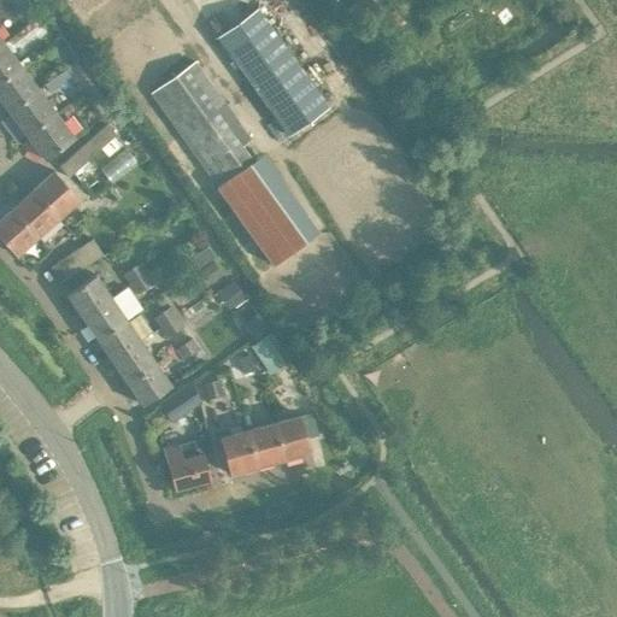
[(287,135),(327,106),(328,106),(257,7),(217,36),(287,135)]
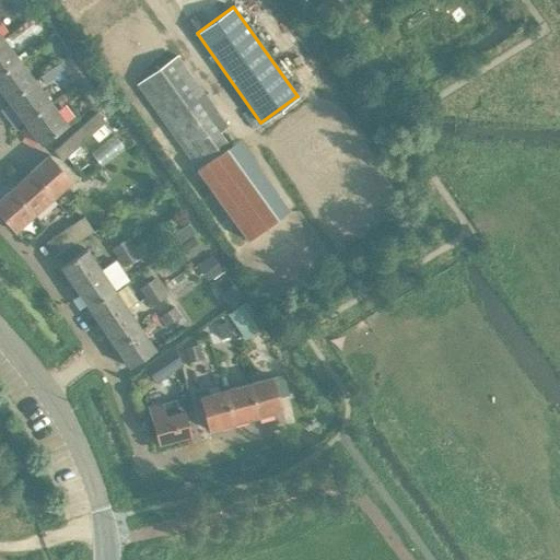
[(0,70),(18,58),(3,38),(2,36),(0,37),(0,70)]
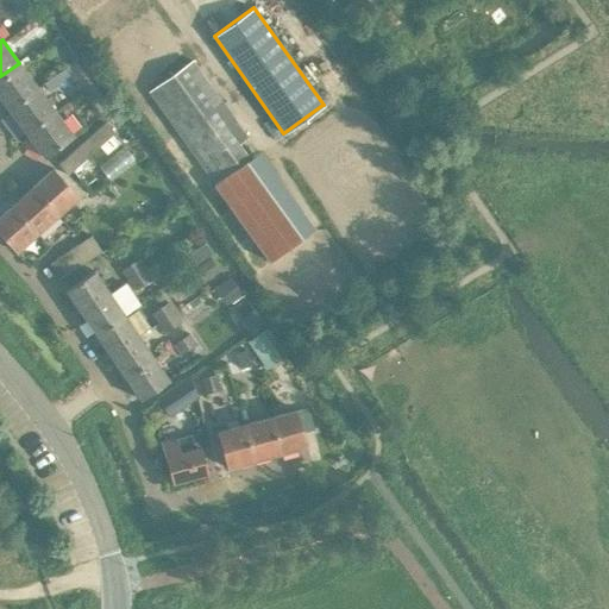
[(239,143),(248,137),(192,58),(148,90),(213,182),(213,183),(270,263),(315,228),(259,150),(250,157),(239,143)]
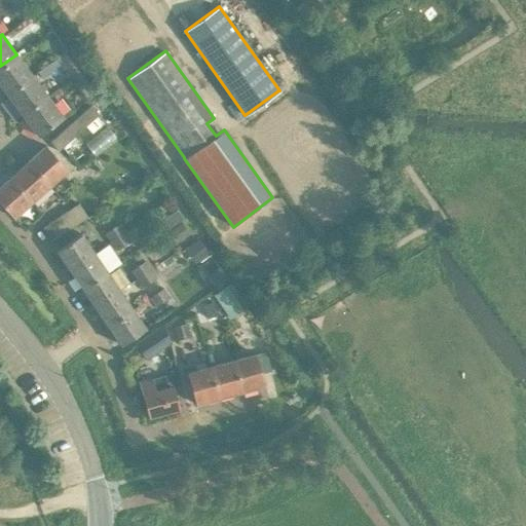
[(32,74),(19,55),(16,54),(0,66),(0,85),(6,94),(32,74)]
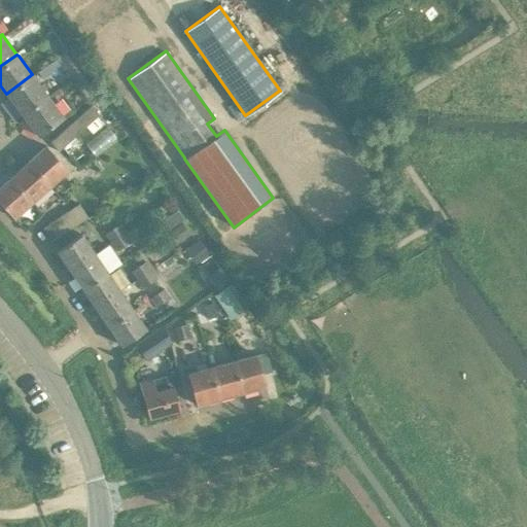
[(46,94),(33,76),(32,74),(6,94),(21,113),(46,94)]
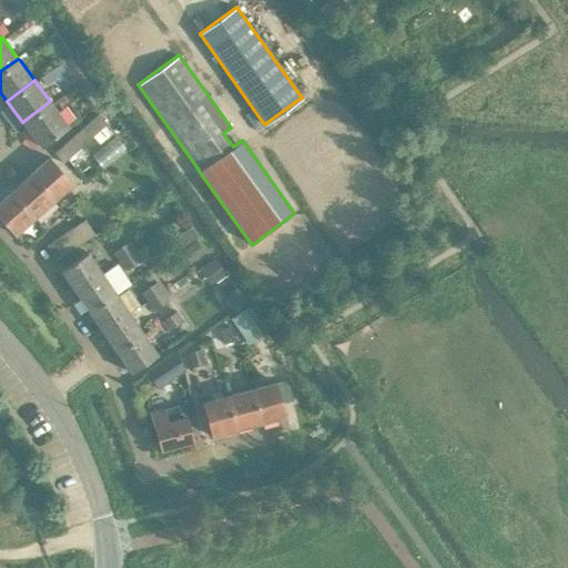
[(69,127),(52,103),(50,101),(22,122),(41,148),(69,127)]
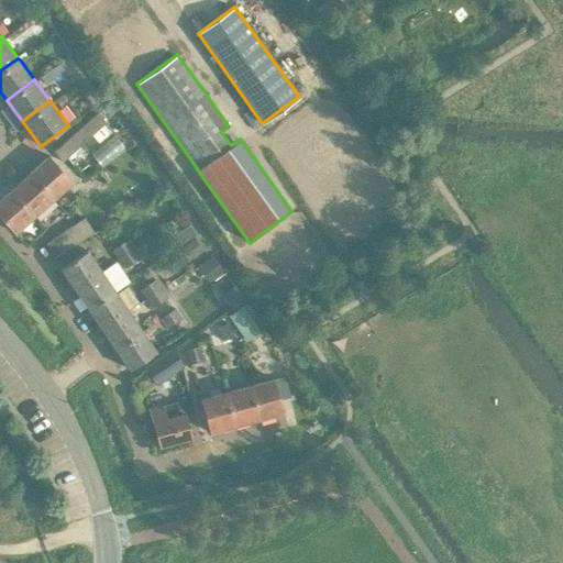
[(97,112),(53,152),(62,162),(106,123),(97,112)]
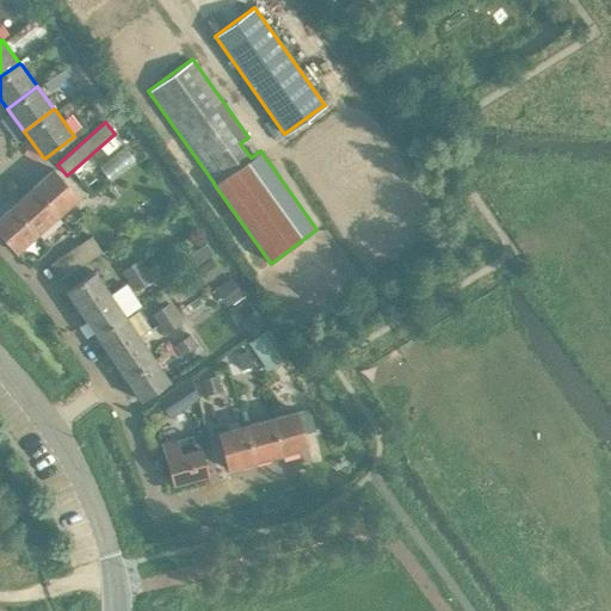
[(57,216),(57,215),(79,196),(54,168),(32,187),(57,216)]
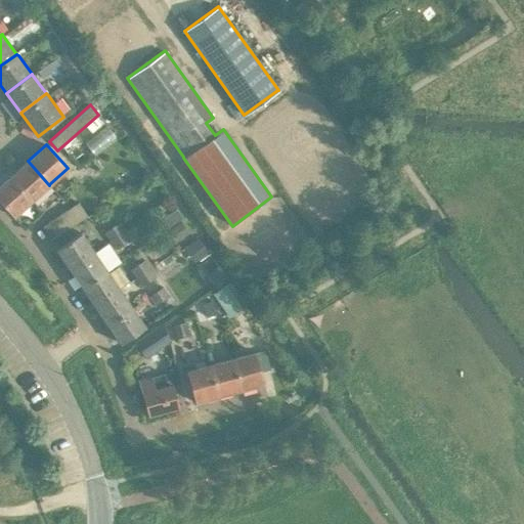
[(31,201),(49,185),(28,161),(9,177),(31,201)]
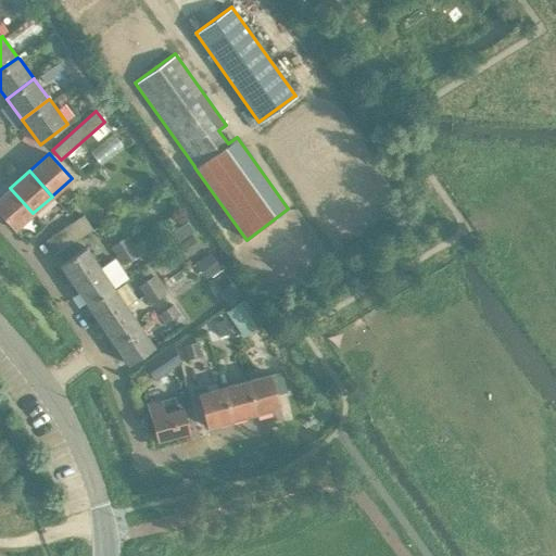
[(0,214),(14,229),(33,213),(10,188),(0,197),(0,214)]
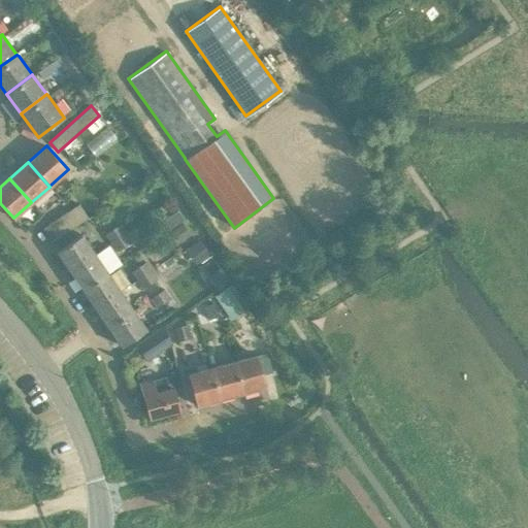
[(147,185),(155,196),(161,193),(154,180),(147,185)]
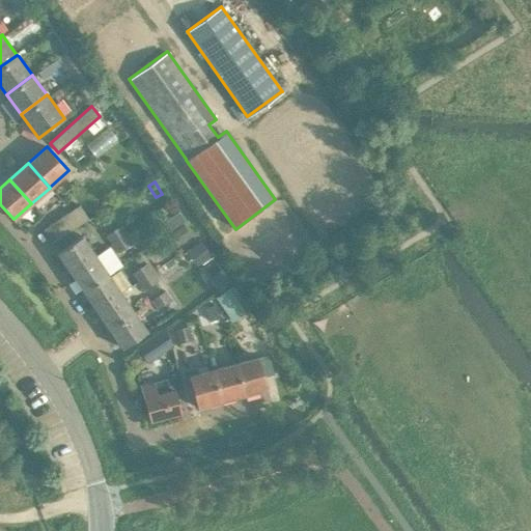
[(79,204),(66,213),(76,227),(88,219),(88,218),(79,204)]
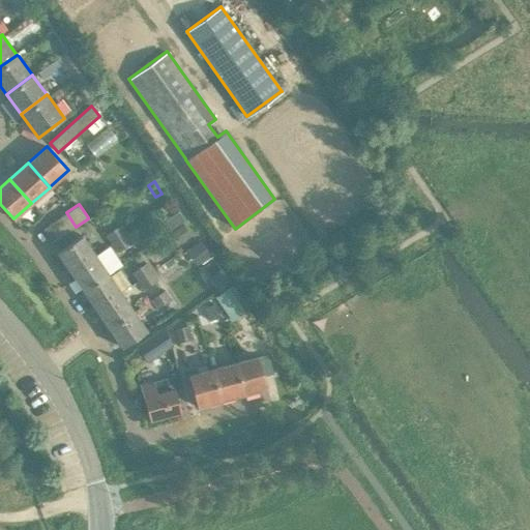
[(66,212),(54,221),(64,235),(76,227),(66,212)]
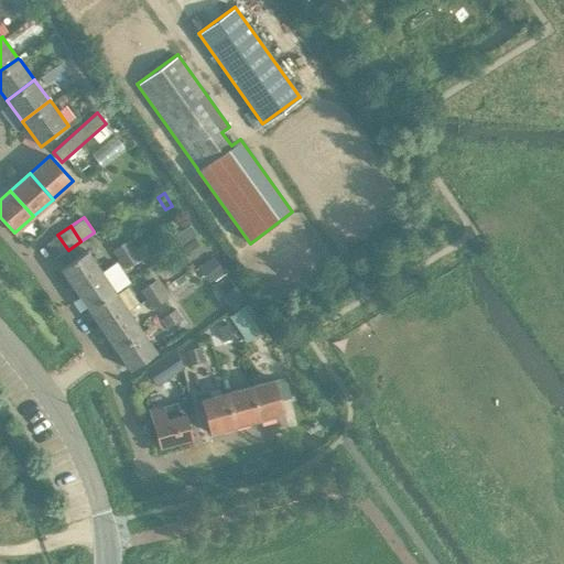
[(57,235),(45,243),(55,259),(68,250),(57,235)]
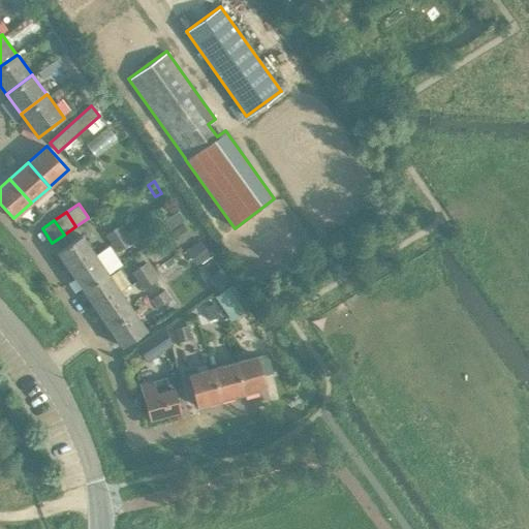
[(120,225),(106,232),(113,242),(126,234),(120,224),(120,225)]
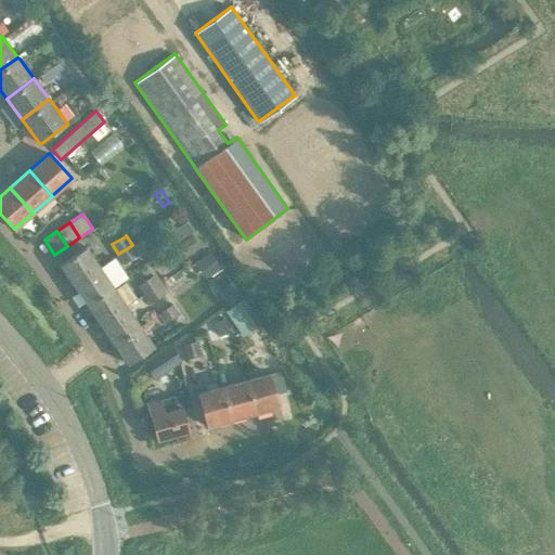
[(86,245),(60,263),(73,284),(100,266),(86,245)]
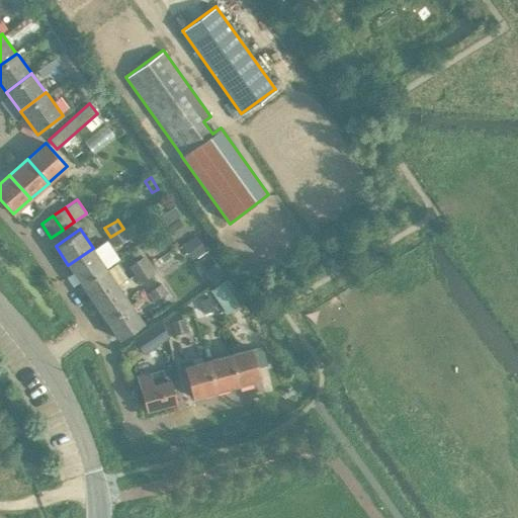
[(123,229),(110,237),(116,246),(128,237),(123,229)]
